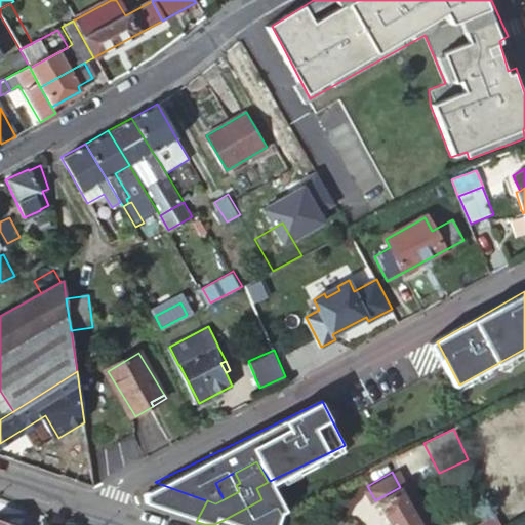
[(239,491),(236,485),(231,475),(230,475),(215,483),(224,499),(239,491)]
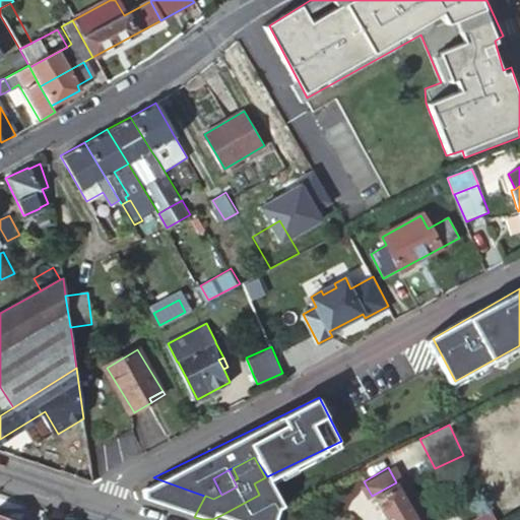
[(396,482),(394,483),(412,515),(429,506),(410,474),(396,482)]
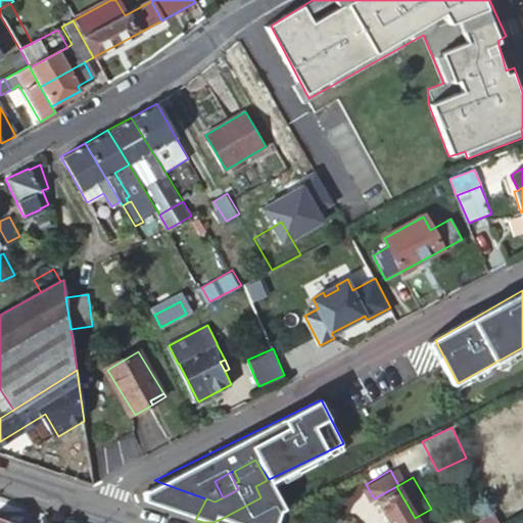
[(274,522),(280,510),(280,509),(271,492),(274,490),(269,479),(267,480),(255,486),(260,497),(223,518),(238,522),(274,522)]
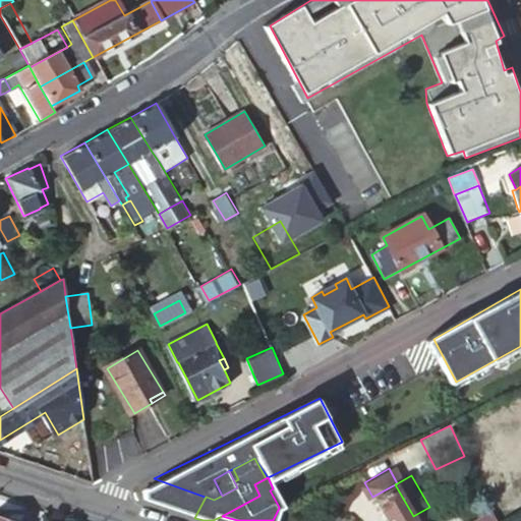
[(187,490),(154,478),(137,487),(136,498),(136,499),(177,512),(187,490)]
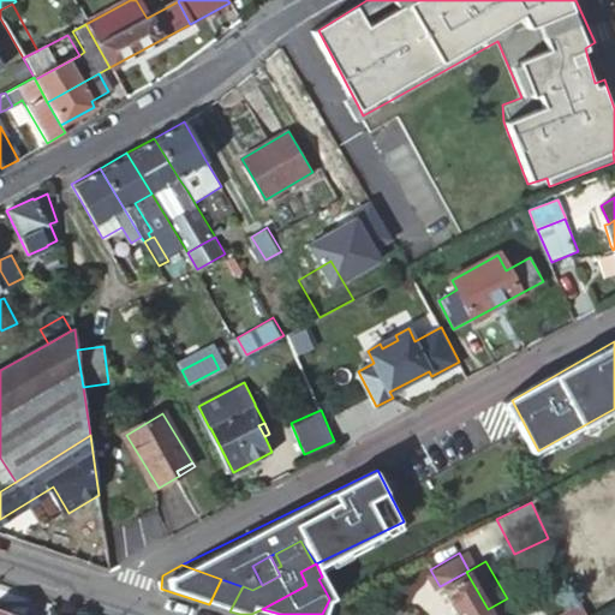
[(491,614),(488,609),(466,572),(440,586),(457,614),(491,614)]
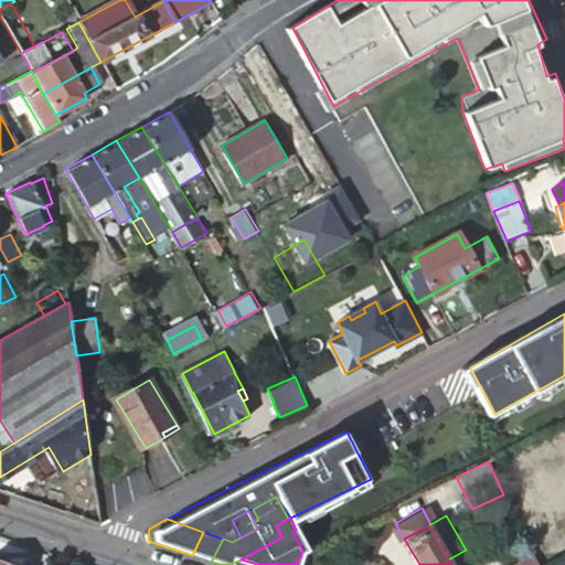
[(192,555),(211,562),(223,539),(222,539),(203,532),(192,555)]
